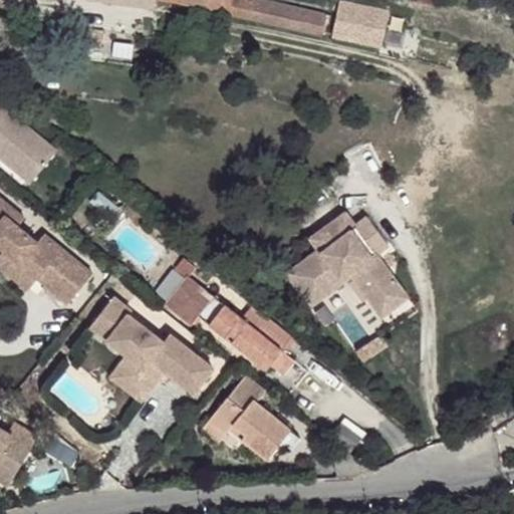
[(208,0),(165,0),(207,8),(208,0)]
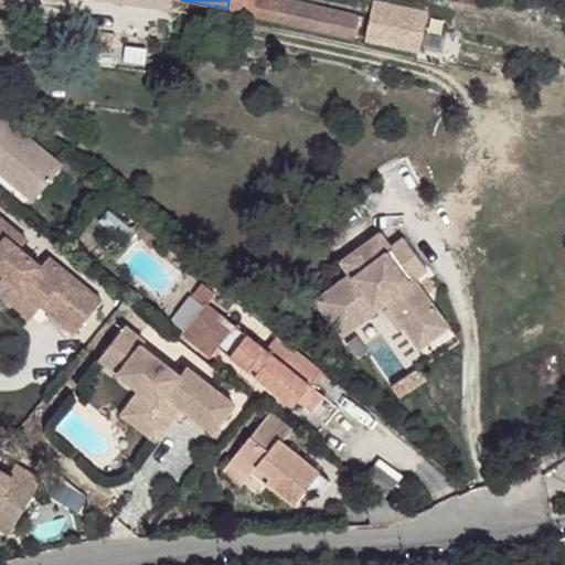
[(340,34),(344,14),(283,0),(228,0),(227,9),(340,34)]
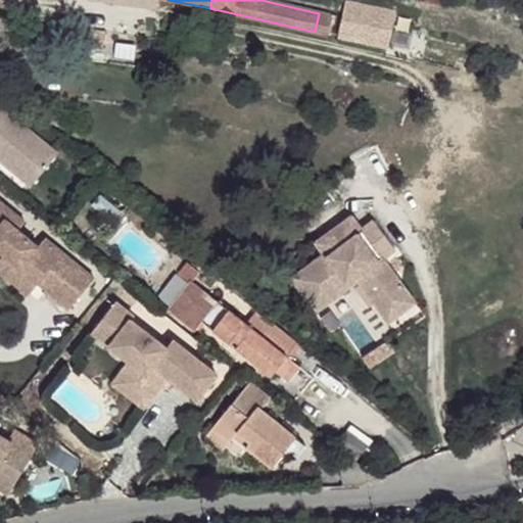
[(376,44),(383,7),(344,0),(332,0),(326,35),(376,44)]
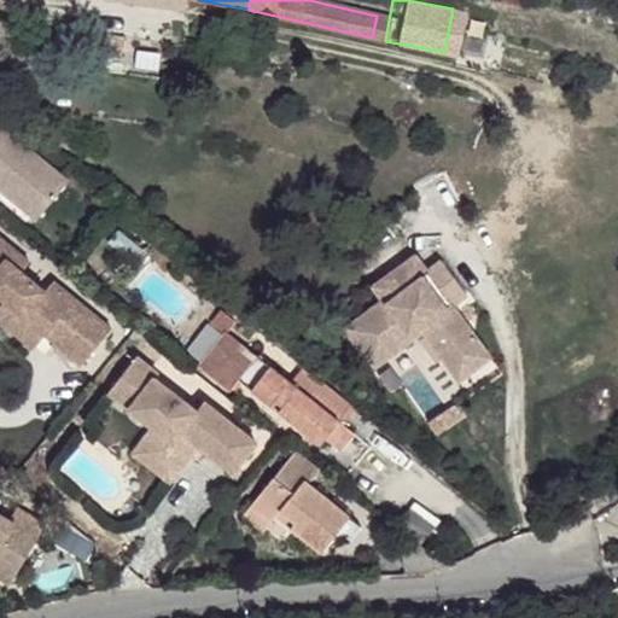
[(110,36),(91,33),(89,44),(109,47),(110,36)]
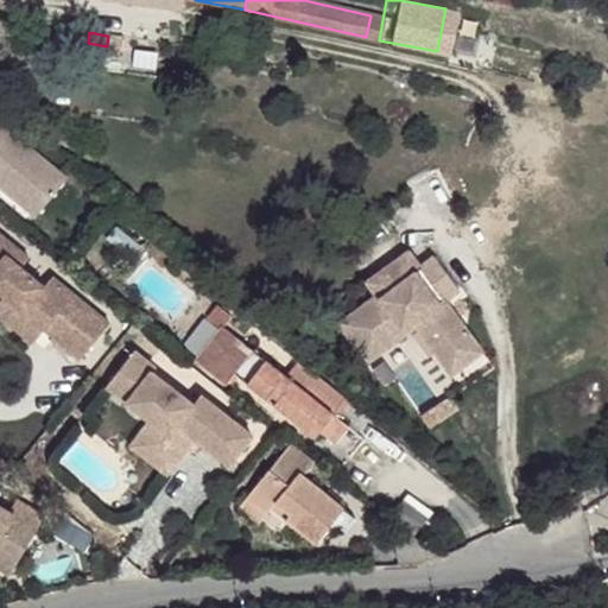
[(109,35),(108,36),(107,46),(106,55),(120,57),(122,36),(109,35)]
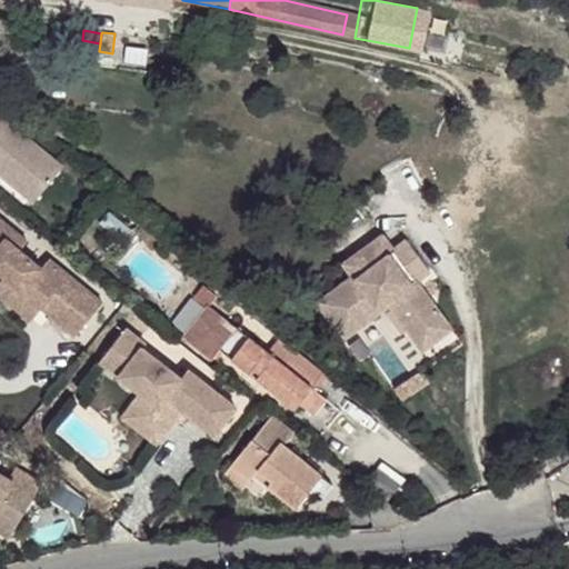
[(0,176),(33,203),(62,167),(0,115),(0,176)]
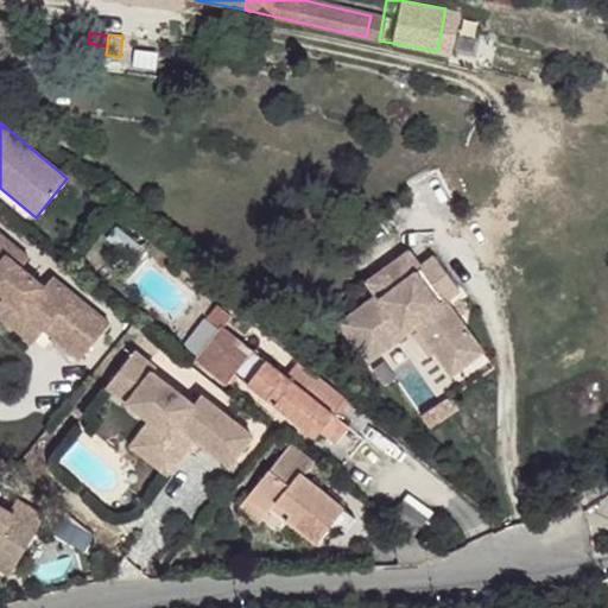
[(0,235),(0,293),(4,296),(44,329),(81,359),(109,324),(52,278),(44,287),(20,268),(29,259),(0,235)]
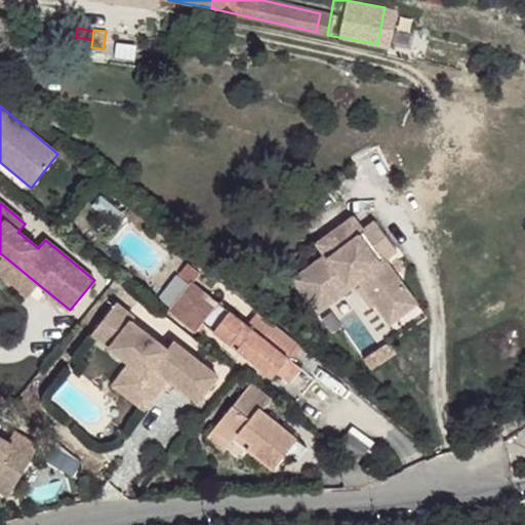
[(372,300),(390,323),(416,304),(396,275),(388,265),(353,217),(317,244),(325,255),(292,279),(317,313),(351,288),(349,285),(361,276),(377,297),(372,300)]
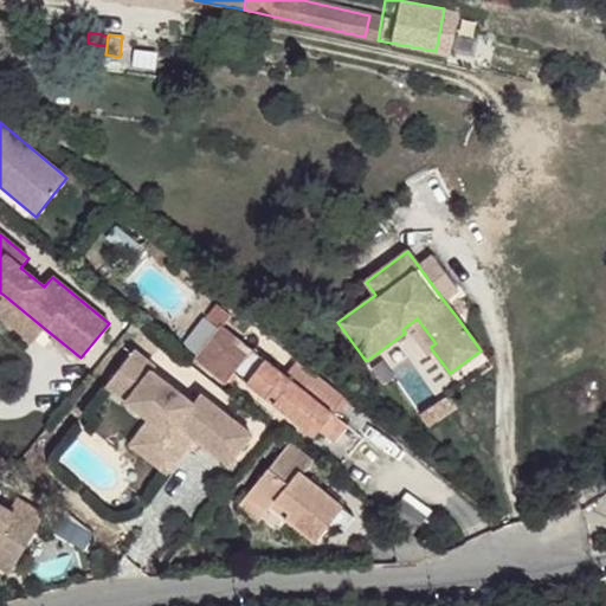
[(44,328),(4,295),(0,300),(0,315),(33,342),(44,328)]
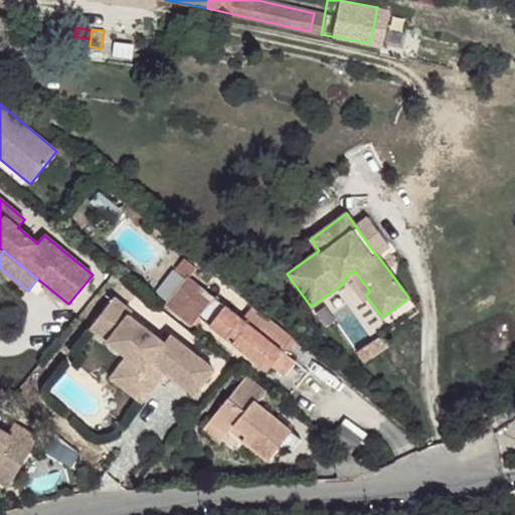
[(389,253),(380,260),(388,270),(396,264),(389,253)]
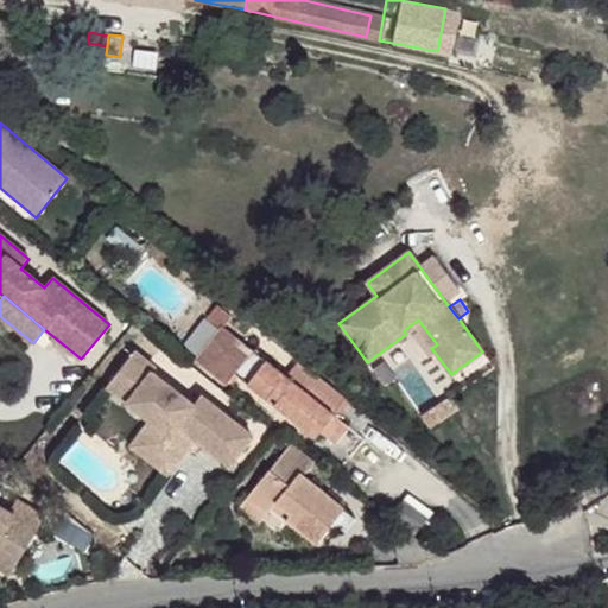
[(320,432),(335,444),(348,428),(334,415),(346,399),(299,363),(287,379),(223,328),(232,317),(216,305),(208,317),(221,329),(195,361),(226,385),(234,374),(266,399),(270,393),(278,399),(273,405),(315,438),(320,432)]
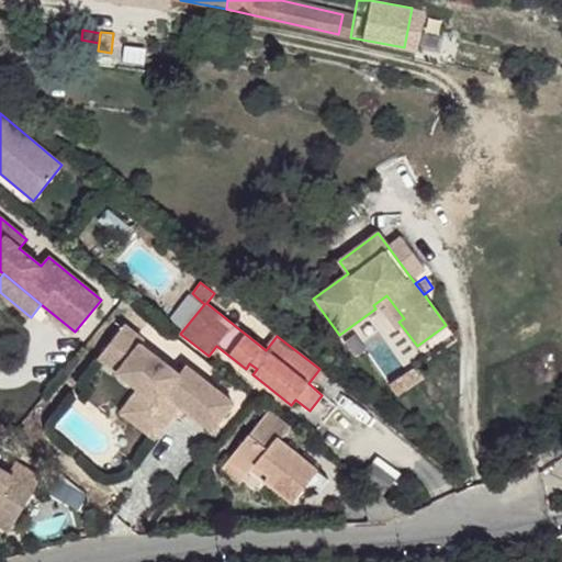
[(373,305),(375,308),(384,302),(398,322),(404,318),(386,295),(373,305)]
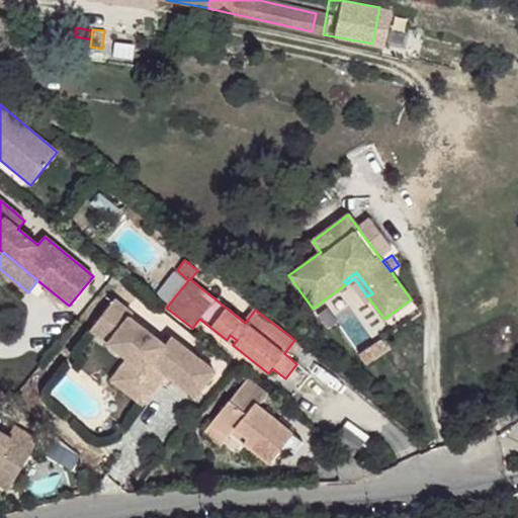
[(114,299),(90,331),(144,372),(137,381),(151,393),(165,374),(168,370),(173,375),(171,378),(195,398),(214,371),(171,338),(165,345),(130,318),(133,314),(114,299)]
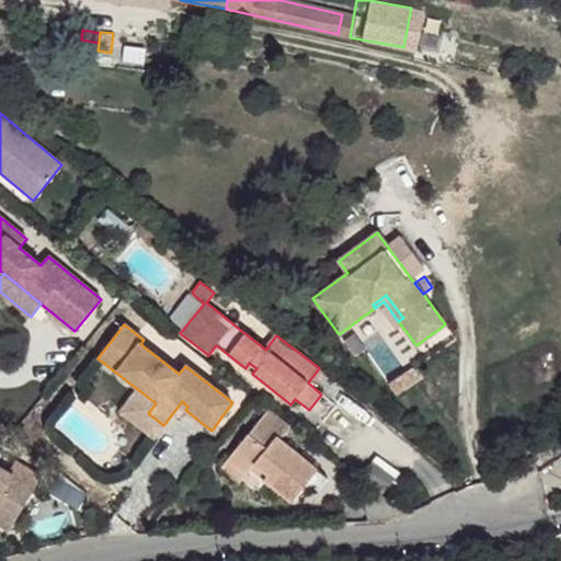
[(344,341),(355,356),(366,348),(354,333),(344,341)]
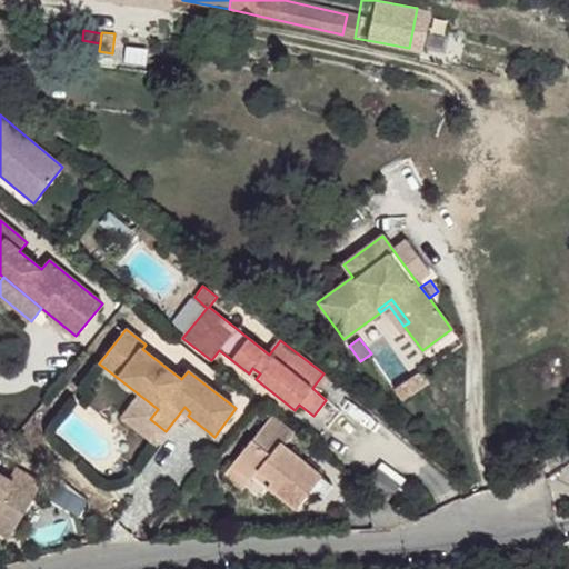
[(252,368),(249,373),(256,379),(260,373),(252,368)]
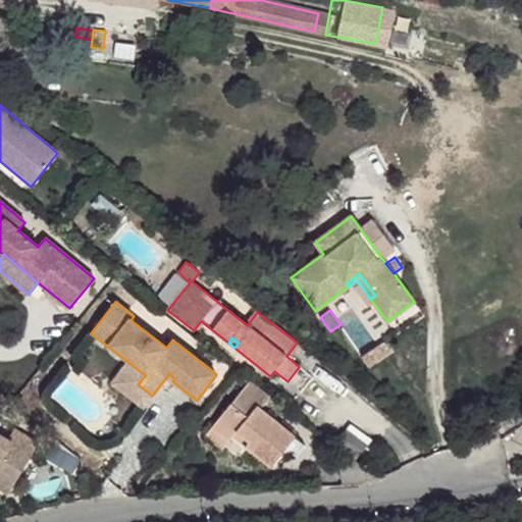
[(384,341),(361,357),(368,366),(392,351),(384,341)]
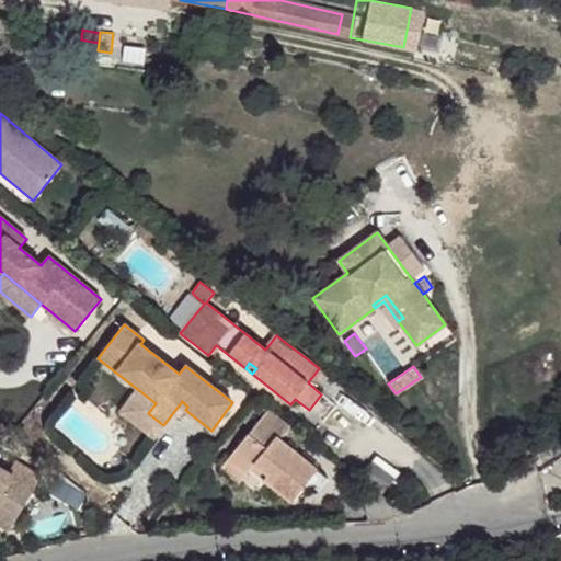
[(138,389),(121,412),(153,438),(163,425),(148,413),(156,403),(138,389)]
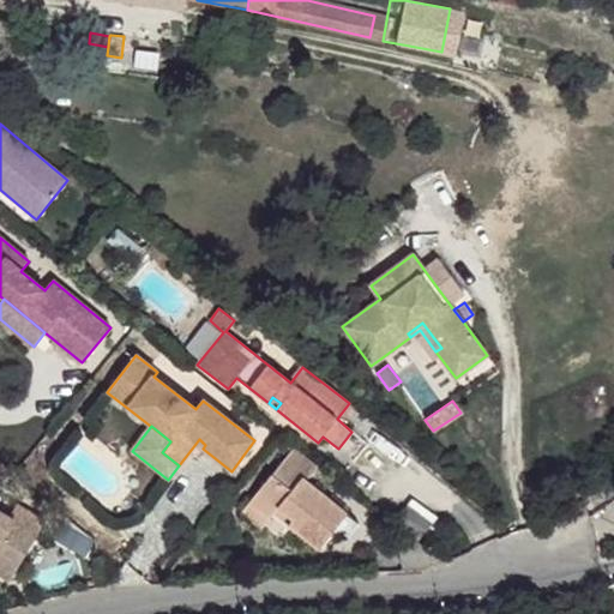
[(336,528),(347,513),(345,512),(329,499),(323,494),(306,481),(308,477),(315,468),(292,449),(248,503),(269,519),(278,509),(292,519),(288,525),(318,549),(336,528)]
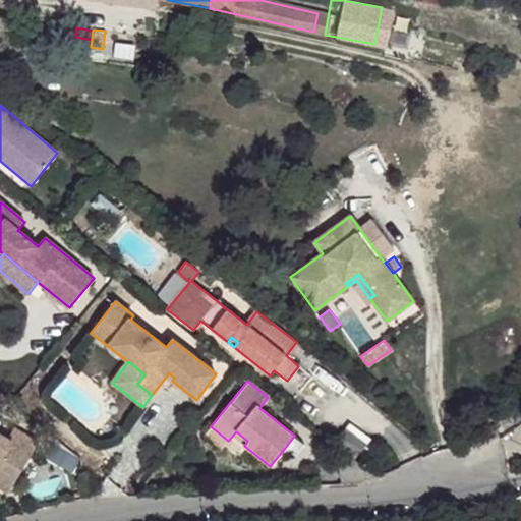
[(0,487),(9,493),(32,453),(7,440),(0,435),(0,405),(5,397),(0,392),(0,487)]
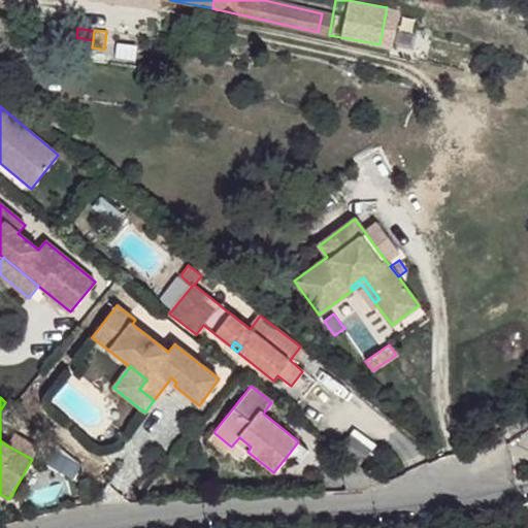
[(279,423),(265,410),(263,414),(277,425),(279,423)]
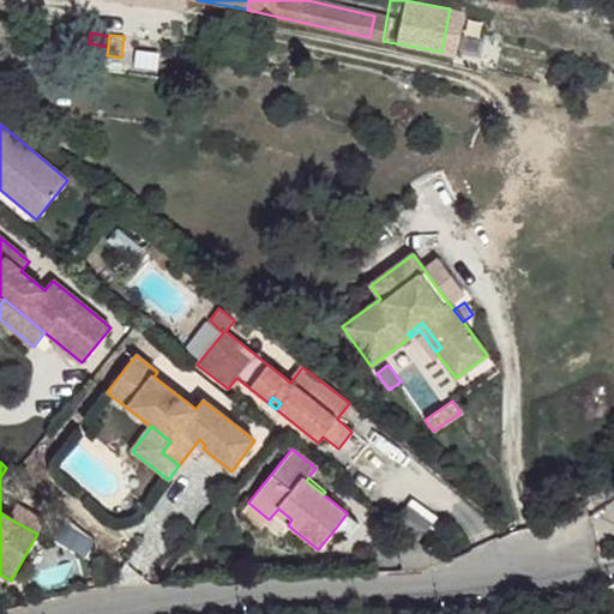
[(348,510),(331,495),(329,499),(345,512),(348,510)]
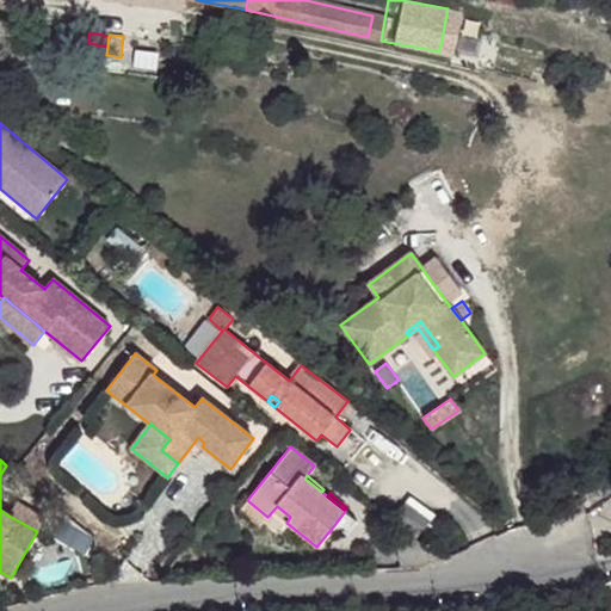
[(267,517),(247,500),(240,510),(260,526),(267,517)]
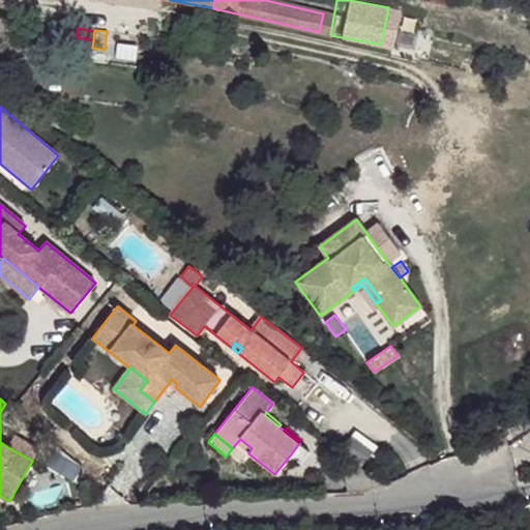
[(38,450),(13,436),(7,447),(32,461),(38,450)]
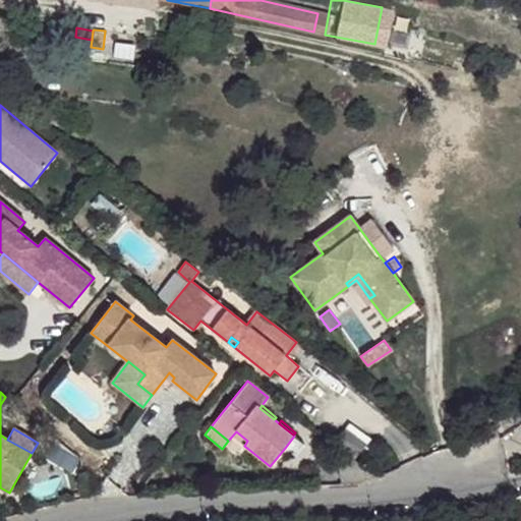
[(247,441),(236,431),(232,437),(244,446),(247,441)]
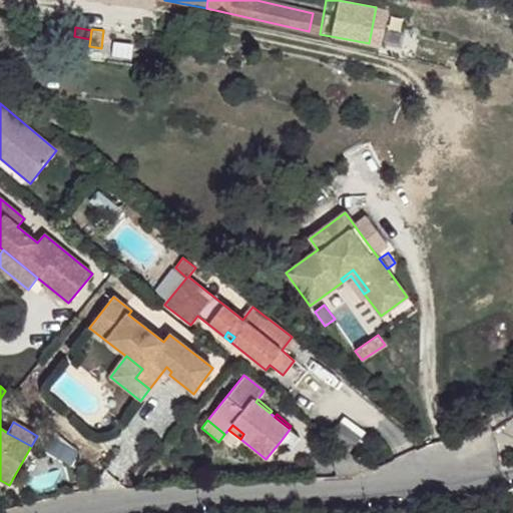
[(301,439),(290,429),(281,441),(292,450),(301,439)]
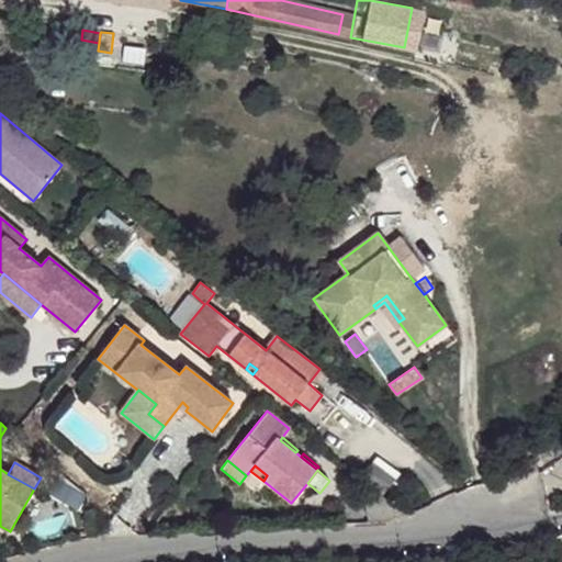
[(369,470),(360,481),(381,497),(390,485),(369,470)]
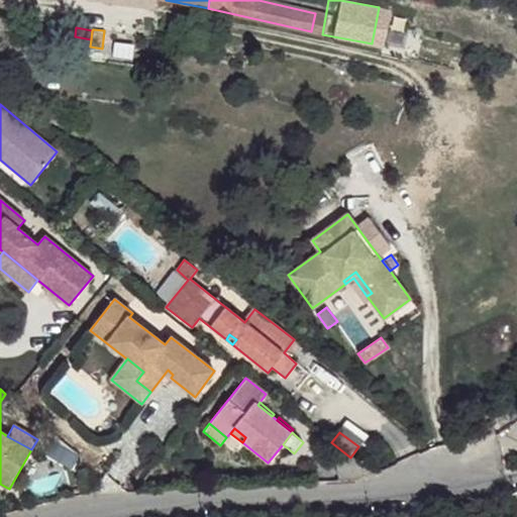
[(84,495),(83,489),(73,491),(75,497),(84,495)]
